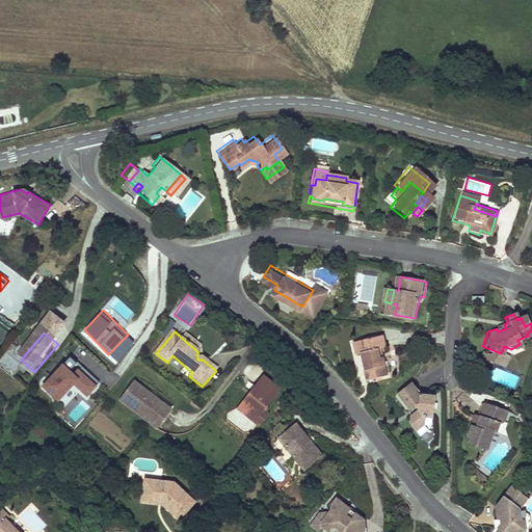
[(386,334),(380,335),(383,348),(389,346),(386,334)]
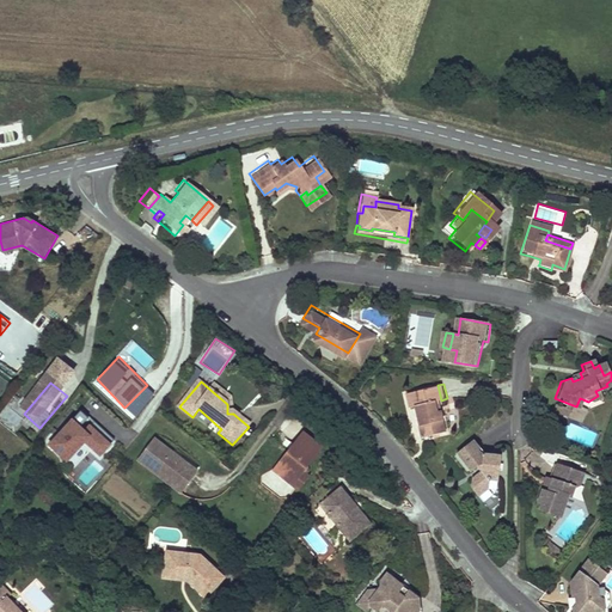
[(421,427),(427,426),(429,436),(447,433),(442,411),(438,412),(435,402),(440,401),(441,401),(438,385),(409,392),(412,407),(416,405),(421,427)]
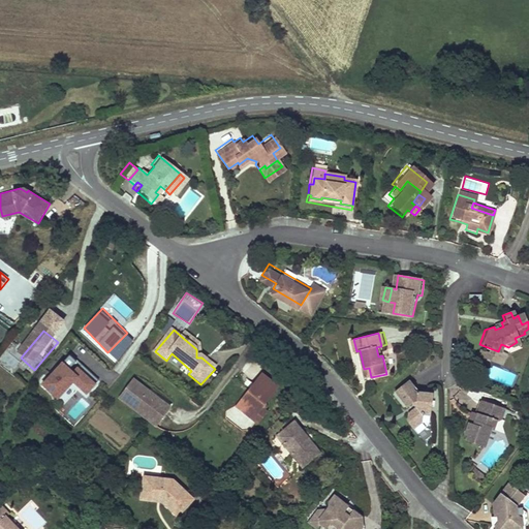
[(187,334),(183,338),(196,349),(196,358),(201,358),(201,345),(187,334)]
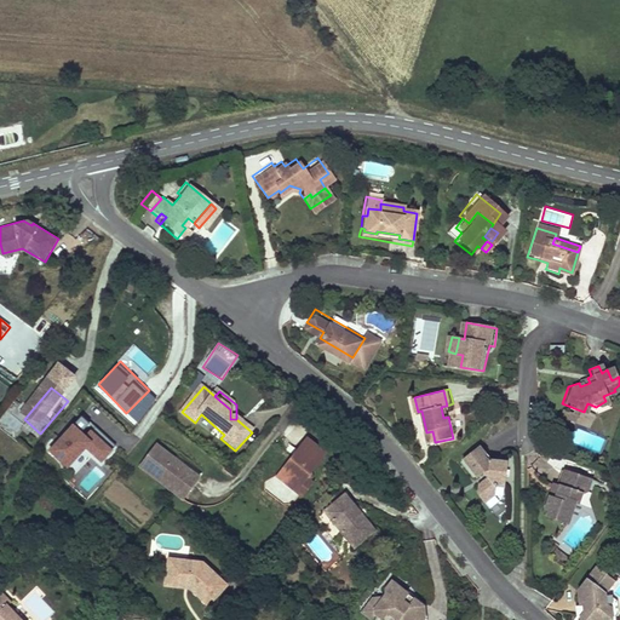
[(590,415),(584,412),(568,406),(566,412),(573,415),(572,420),(586,426),(590,415)]
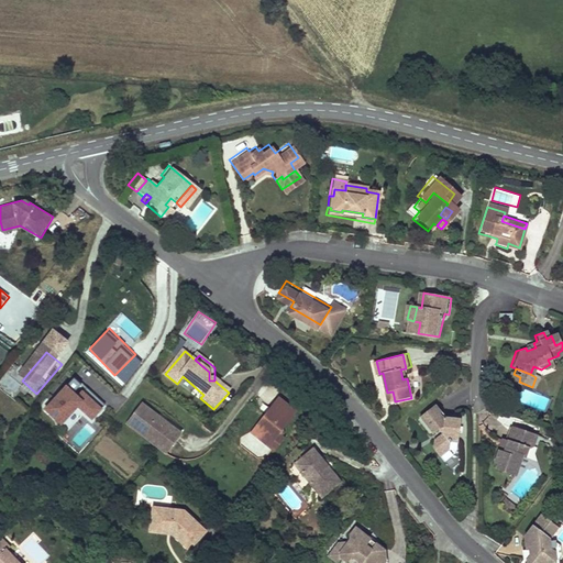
[(506,376),(519,382),(520,377),(514,374),(507,372),(506,376)]
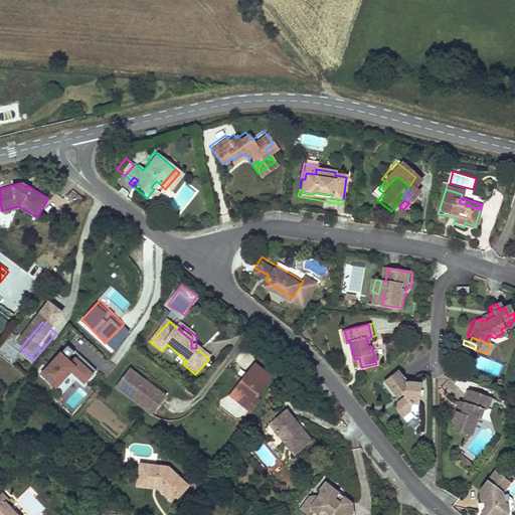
[(95,372),(75,354),(70,359),(61,350),(38,373),(55,389),(71,372),(83,384),(95,372)]
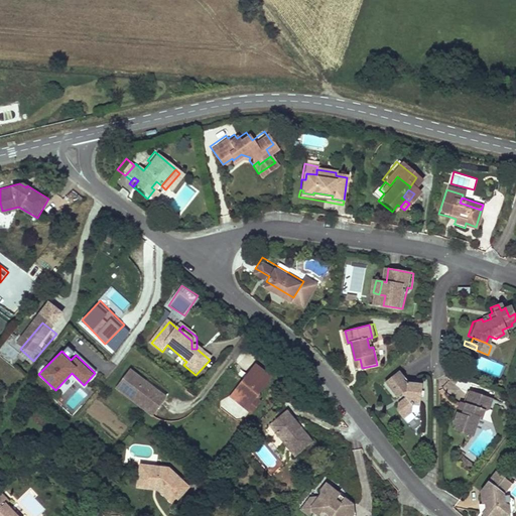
[(129,370),(120,381),(127,388),(122,394),(149,416),(163,398),(129,370)]
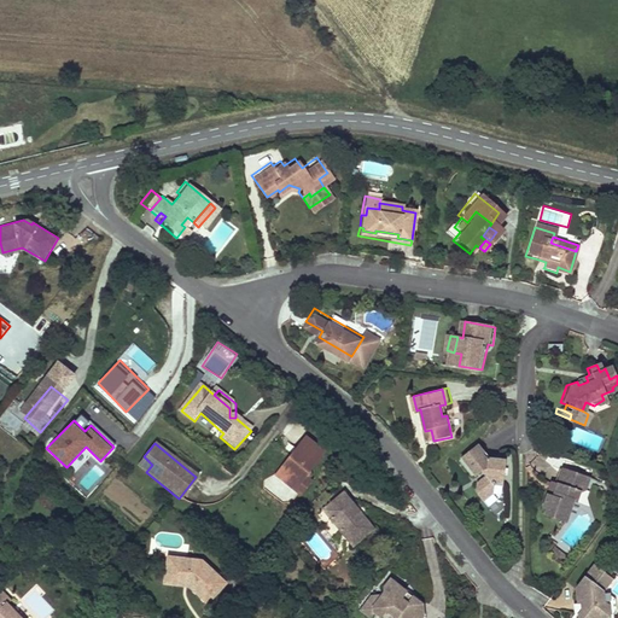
[(499,485),(506,485),(506,458),(491,458),(481,444),(465,459),(478,474),(483,471),(488,476),(482,481),(483,493),(489,501),(499,494),(499,485)]
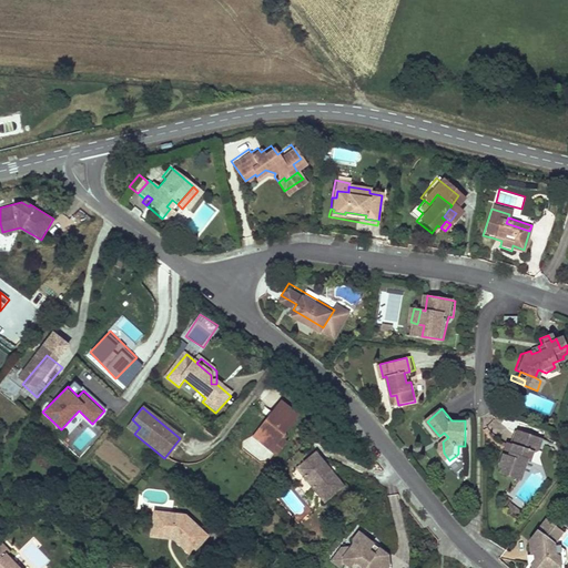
[(295,428),(297,425),(279,409),(276,413),(295,428)]
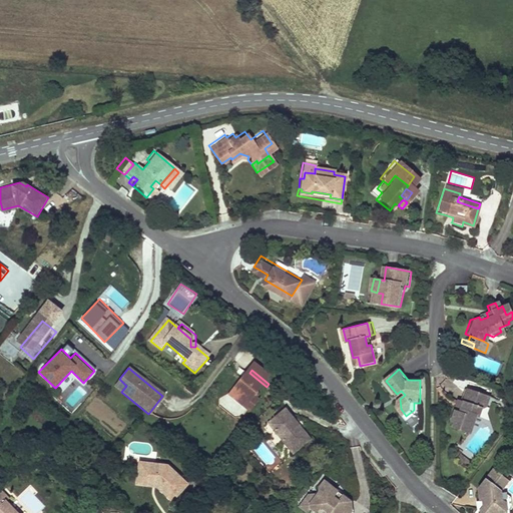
[(252,404),(267,387),(249,373),(243,381),(245,382),(242,385),(240,384),(226,402),(248,419),(258,408),(252,404)]
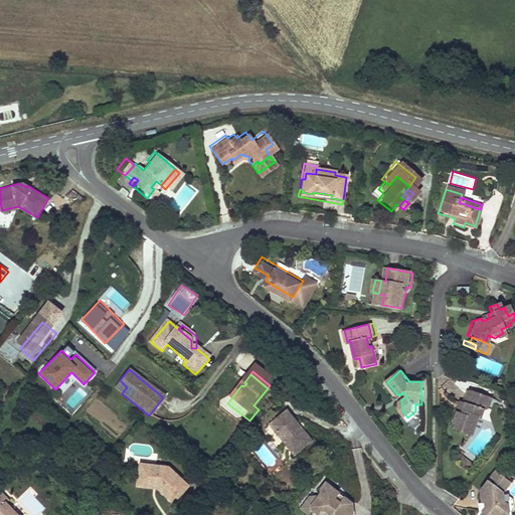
[(127,387),(120,380),(115,386),(122,393),(127,387)]
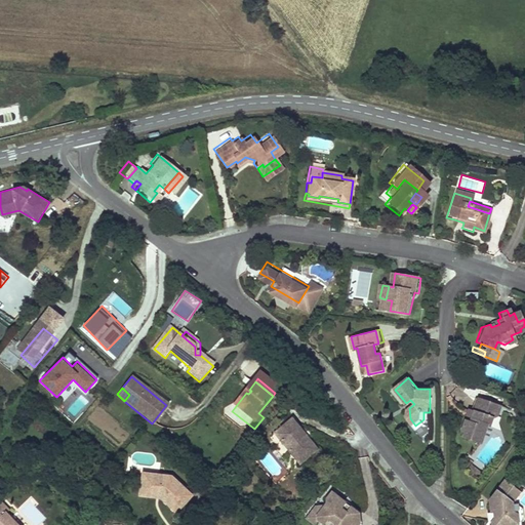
[(76,416),(87,401),(79,396),(68,411),(76,416)]
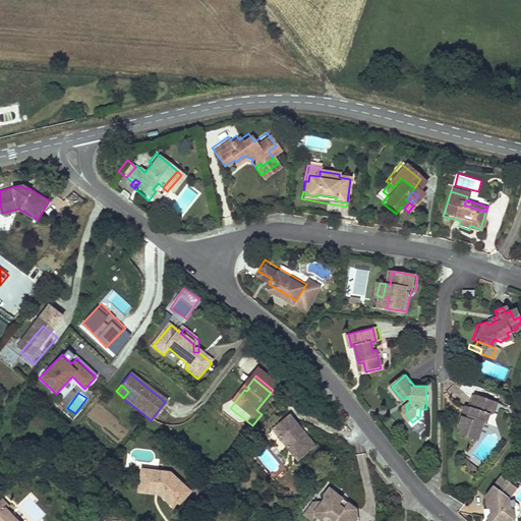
[(466,419),(473,399),(470,398),(465,411),(463,410),(461,417),(466,419)]
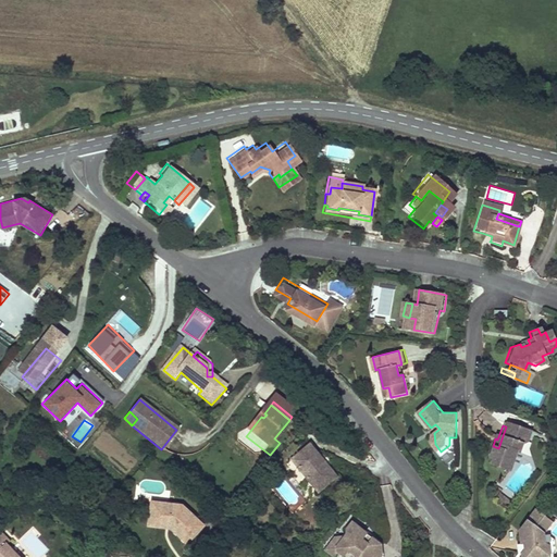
[(527,446),(531,435),(506,426),(498,448),(493,446),(487,462),(490,463),(489,468),(508,474),(516,456),(519,457),(521,449),(527,446)]
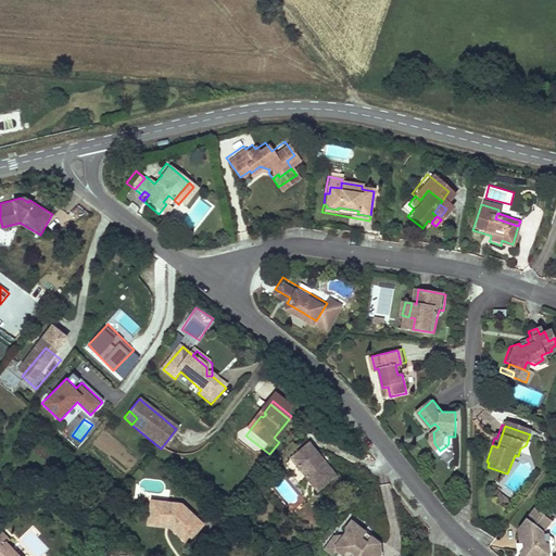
[(312,445),(294,460),(320,492),(338,478),(312,445)]
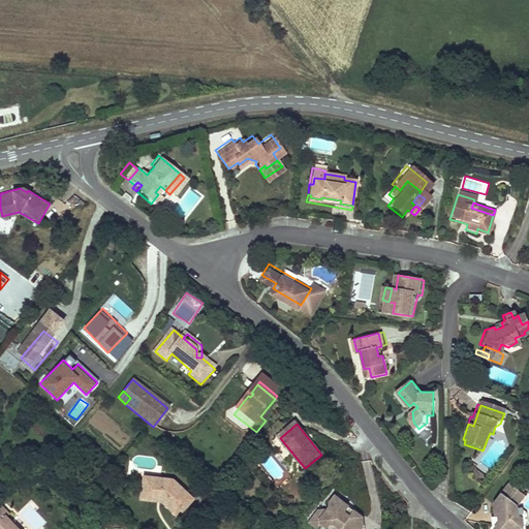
[(478,470),(473,466),(468,472),(473,476),(478,470)]
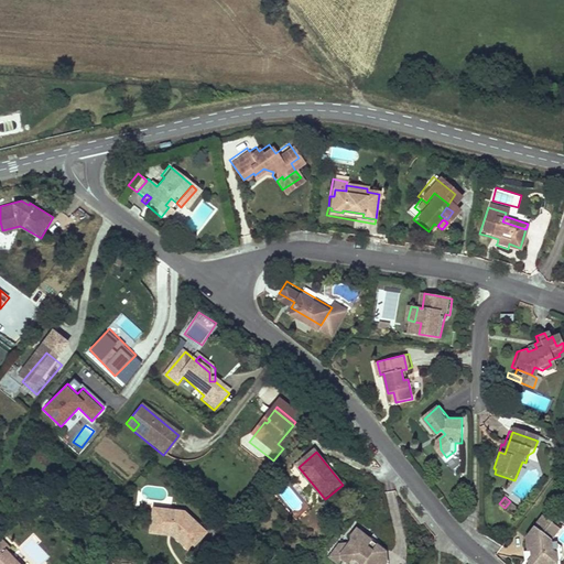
[(514,506),(510,501),(505,508),(510,512),(514,506)]
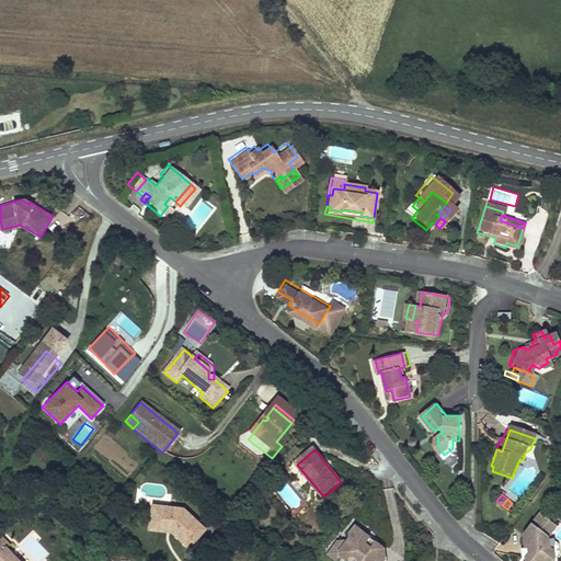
[(151,505),(150,514),(158,515),(159,506),(151,505)]
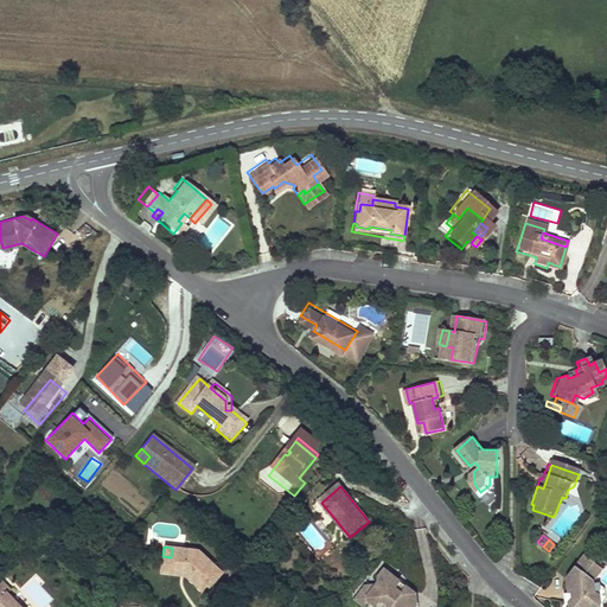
[(198,551),(172,548),(171,557),(163,556),(160,569),(184,574),(187,576),(187,579),(204,593),(212,585),(212,581),(221,572),(198,551)]
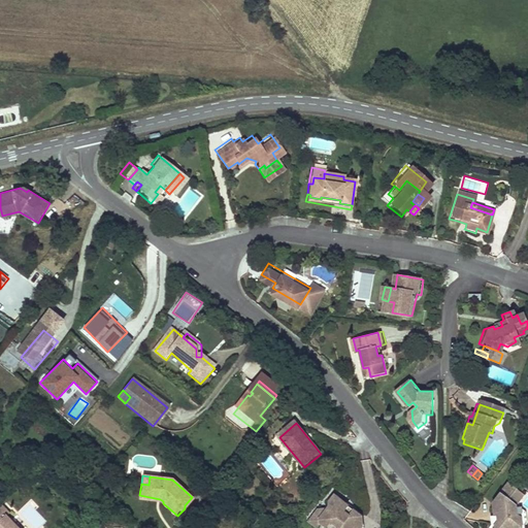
[(503,487),(487,507),(494,521),(499,518),(503,524),(499,527),(522,527),(521,525),(513,519),(510,515),(507,510),(517,498),(503,487)]
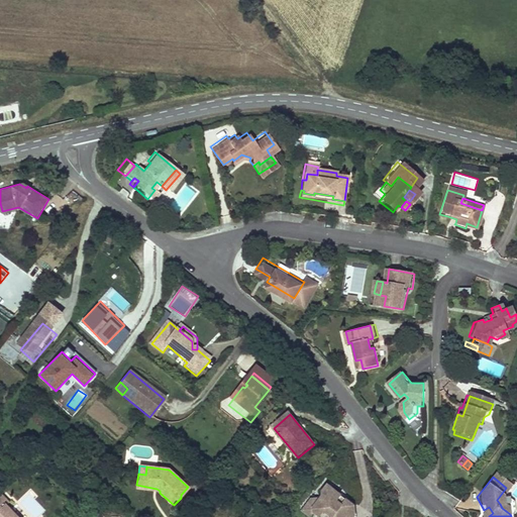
[(347,500),(328,484),(323,490),(324,497),(322,500),(318,496),(313,500),(304,511),(311,516),(313,516),(318,513),(321,516),(325,511),(327,513),(330,510),(336,515),(334,516),(353,516),(354,516),(342,506),(347,500)]
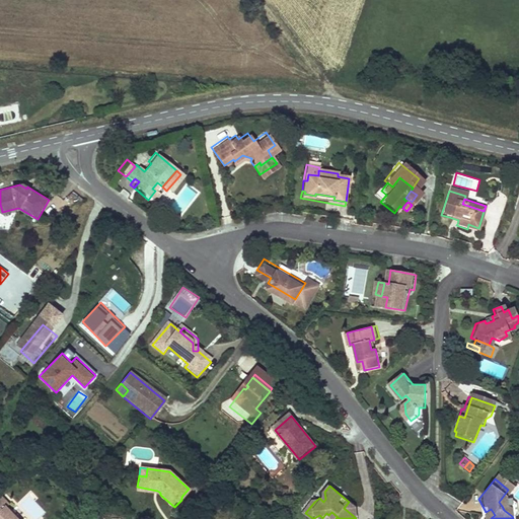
[(0,500),(0,512),(6,506),(9,504),(3,498),(0,500)]
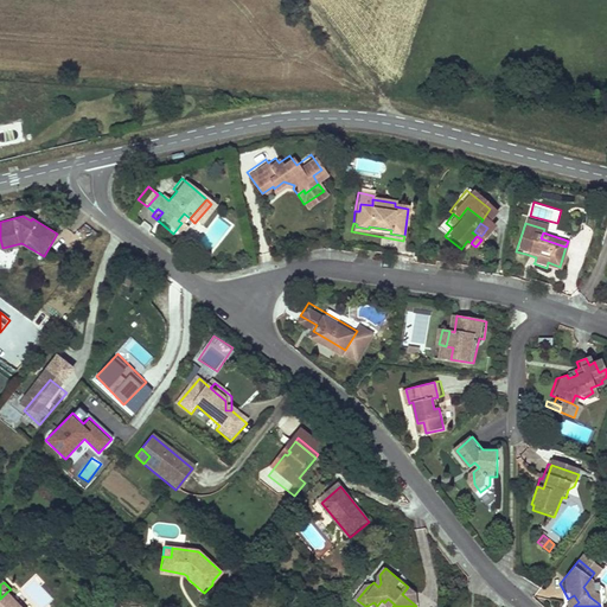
[(402,594),(416,606),(417,595),(408,587),(402,594)]
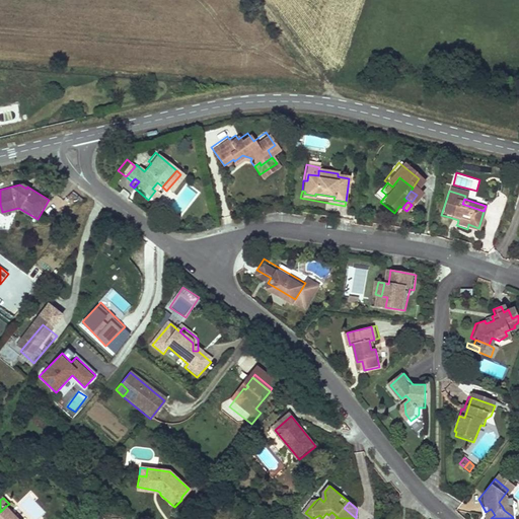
[(512,516),(513,518),(518,518),(518,514),(518,512),(508,503),(502,506),(504,510),(512,516)]
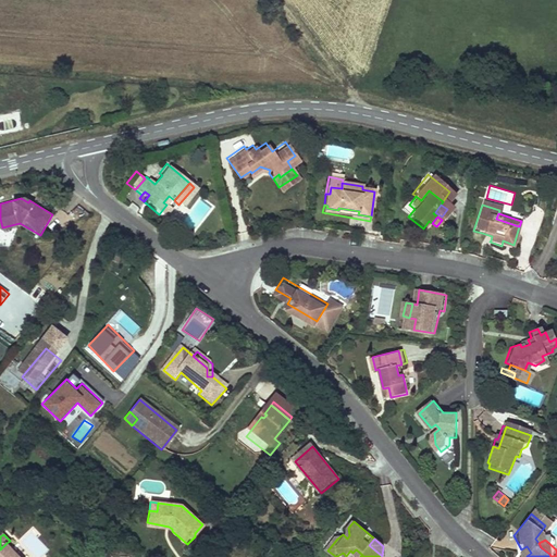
[(0,556),(19,556),(7,543),(0,549),(0,556)]
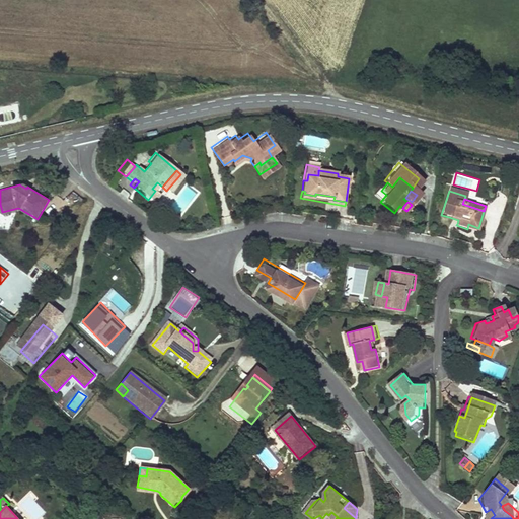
[(491,509),(486,512),(482,514),(483,518),(491,518),(495,515),(491,509)]
